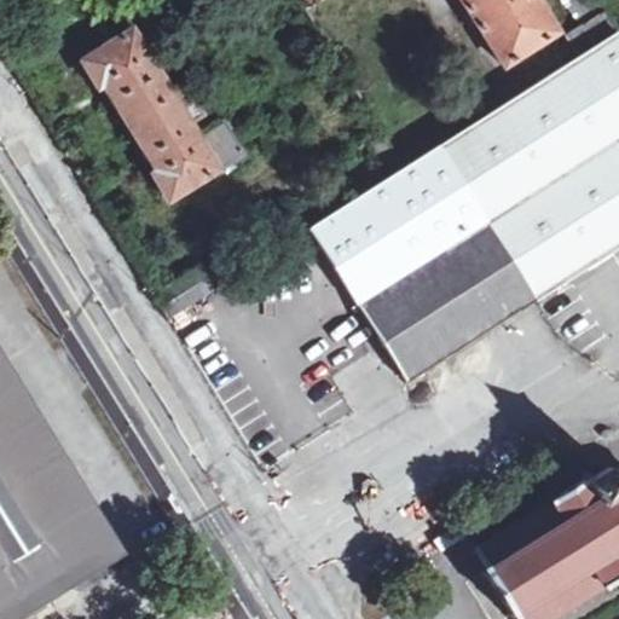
[(460,0),(502,67),(556,33),(534,0),(460,0)]
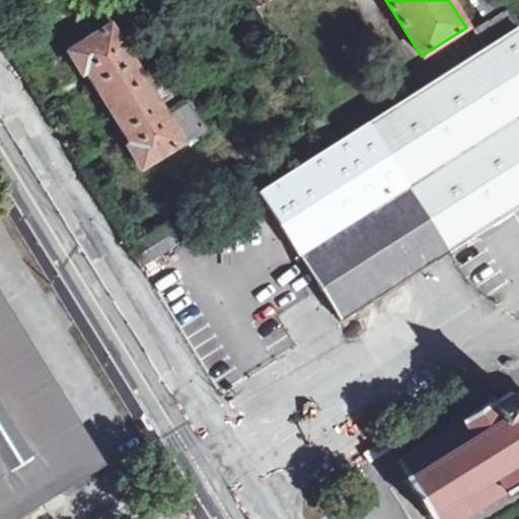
[(516,26),(499,0),(478,0),(501,36),(516,26)]
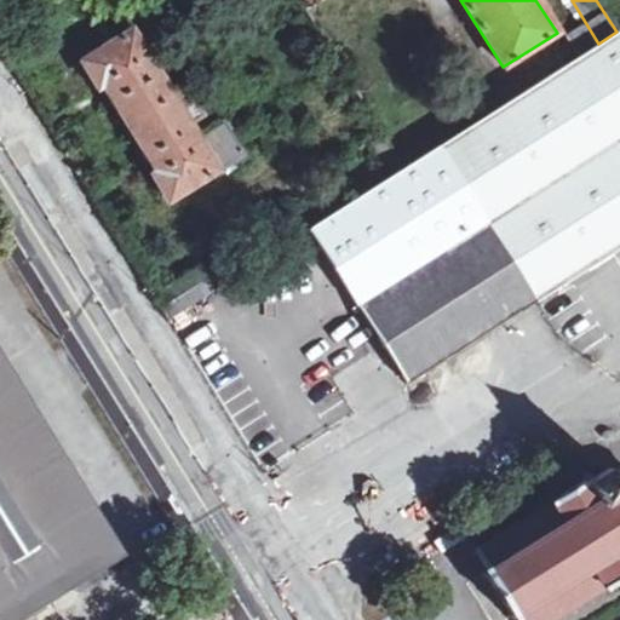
[(166,201),(241,156),(220,124),(195,139),(187,125),(201,116),(181,85),(167,92),(130,30),(81,59),(90,73),(97,85),(103,81),(158,172),(150,176),(159,189),(166,201)]
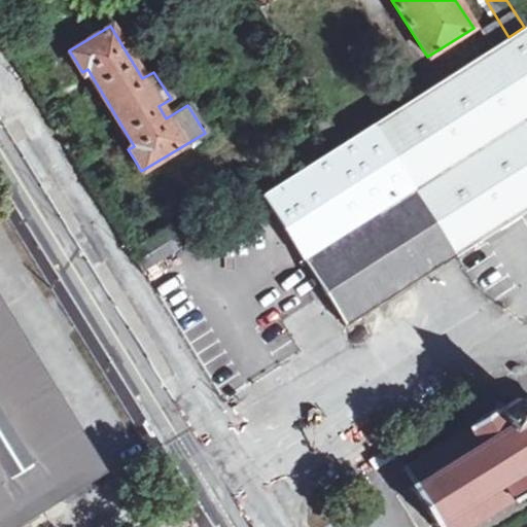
[(508,37),(264,192),(305,259),(345,324),(526,210),(526,33),(524,27),(508,37)]
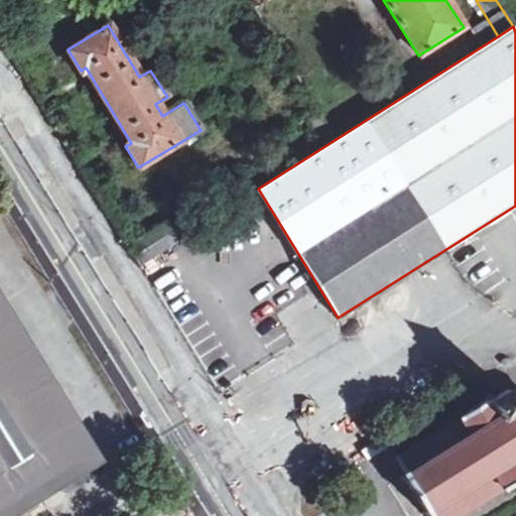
[(140,266),(177,242),(166,224),(128,247),(140,266)]
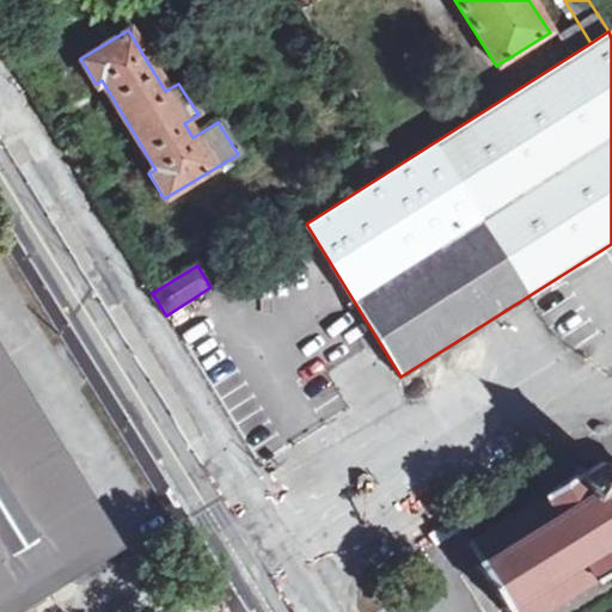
[(0,389),(0,610),(46,582),(42,576),(55,568),(56,573),(89,552),(49,487),(56,482),(0,389)]
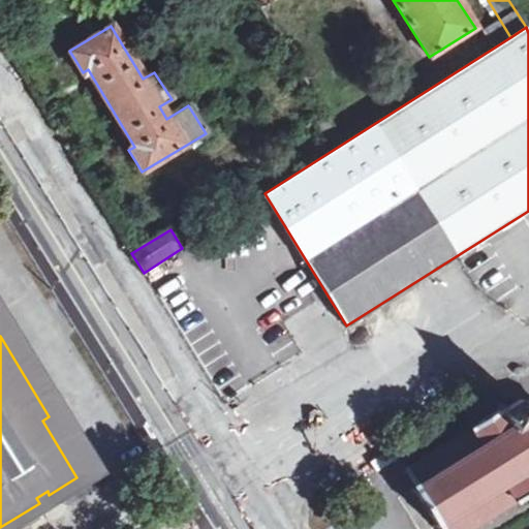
[(528,404),(522,395),(504,406),(502,404),(472,423),(474,426),(409,466),(419,484),(417,485),(439,522),(443,520),(448,528),(463,528),(518,496),(520,500),(528,494),(528,404)]
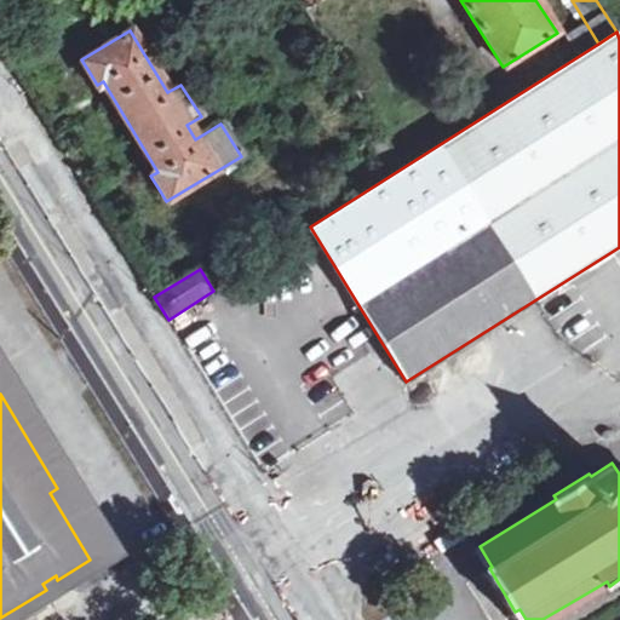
[(160,569),(154,560),(143,566),(149,577),(160,569)]
